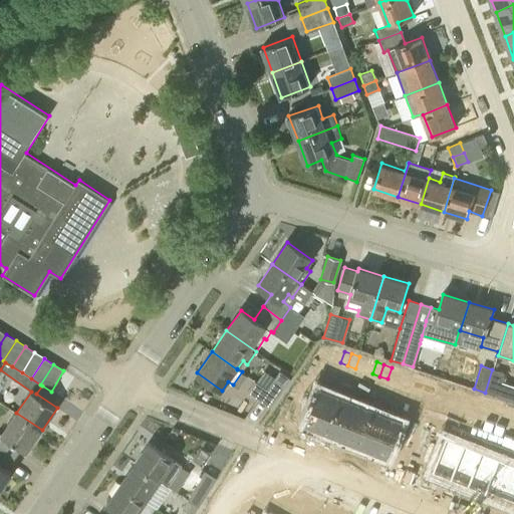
[(504,372),(492,369),(485,393),(497,397),(504,372)]
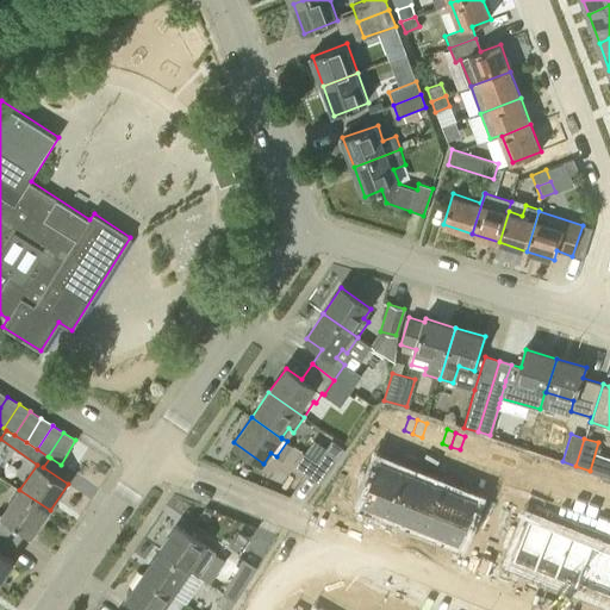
[(474,440),(470,453),(479,456),(484,442),(474,440)]
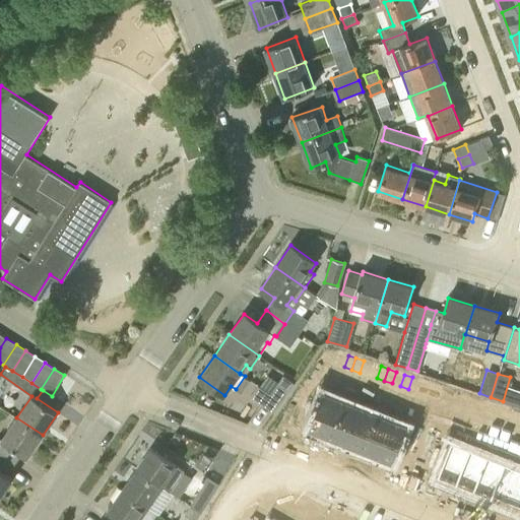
[(282,376),(273,390),(270,393),(281,401),(294,384),(282,376)]
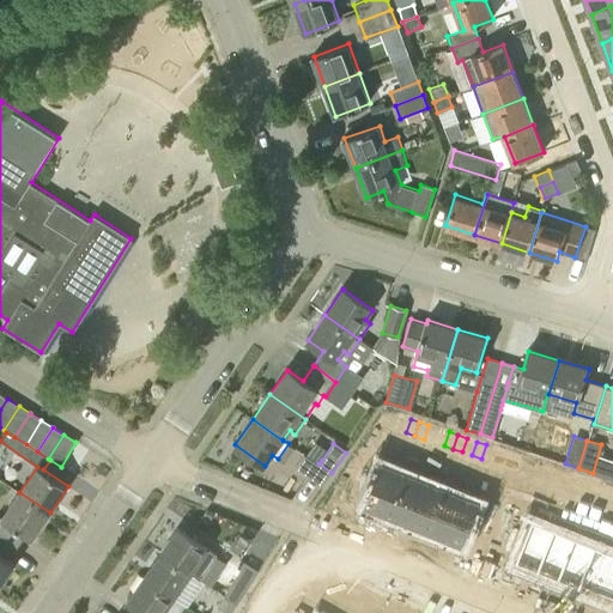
[(319,463),(304,454),(295,467),(322,487),(332,473),(319,463)]
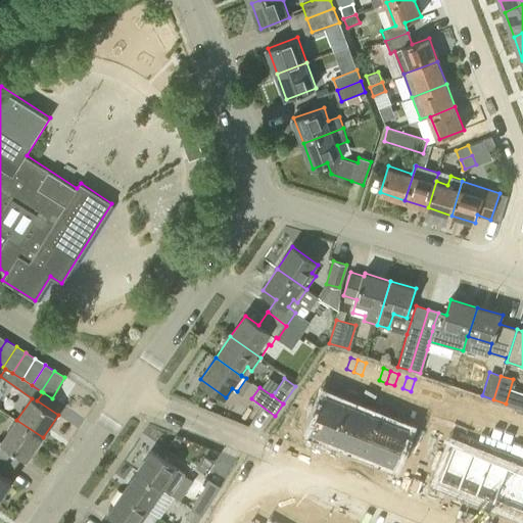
[(325,395),(312,429),(328,436),(341,402),(325,395)]
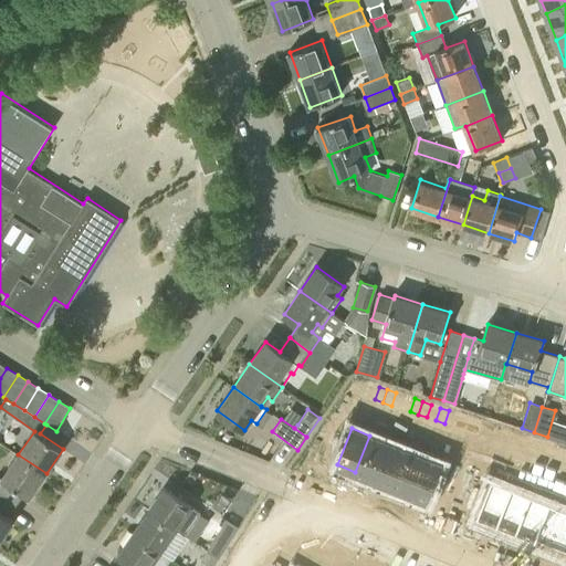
[(369,436),(355,472),(373,479),(387,442),(369,436)]
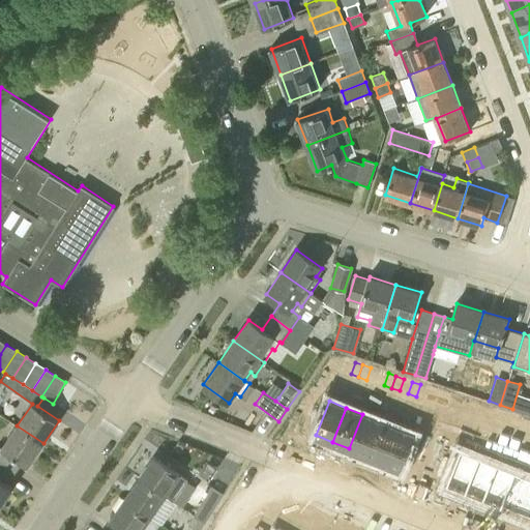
[(490,408),(486,420),(494,422),(498,411),(490,408)]
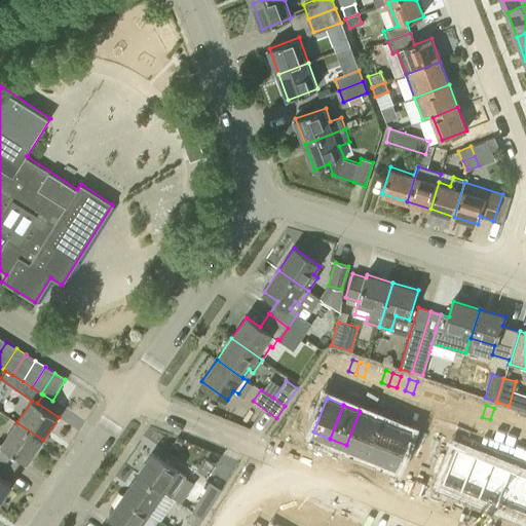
[(494,408),(490,419),(497,422),(501,410),(494,408)]
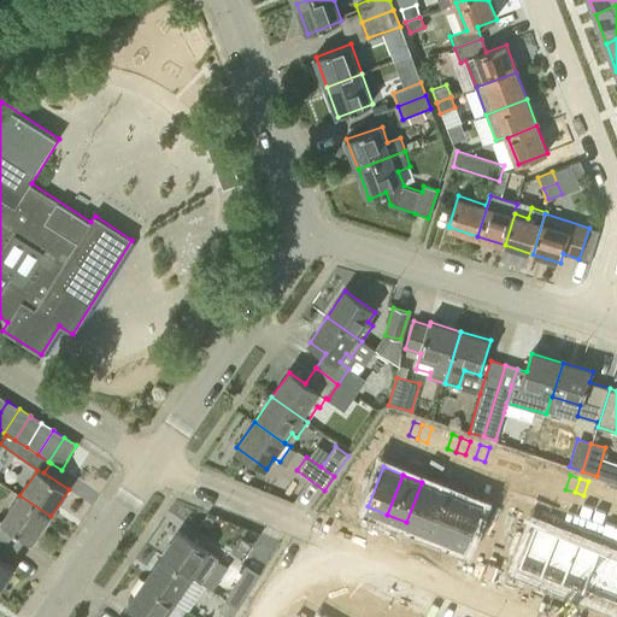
[(422,482),(406,522),(424,529),(441,489),(422,482)]
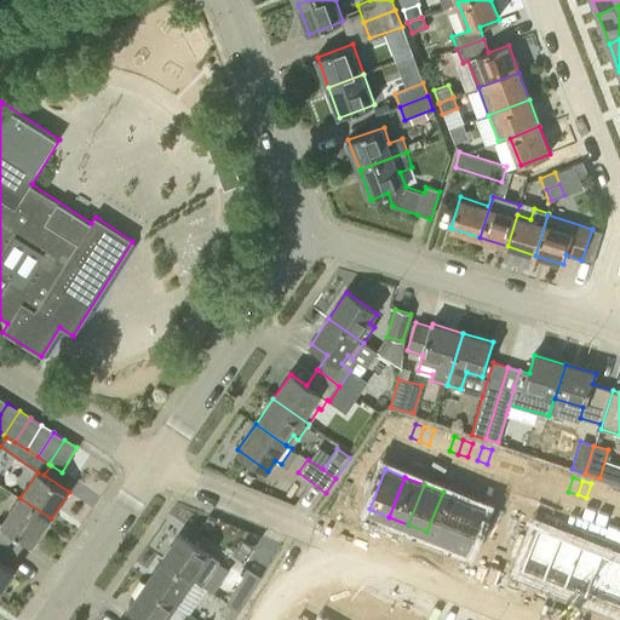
[(443,492),(426,532),(446,540),(461,500),(443,492)]
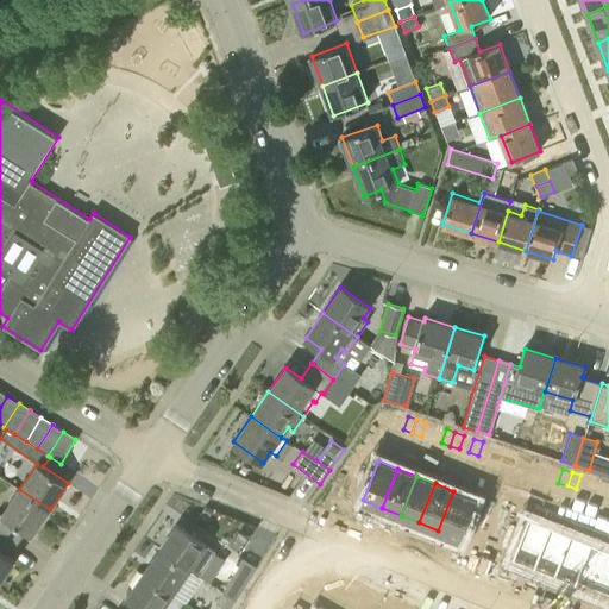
[(0,513),(0,532),(16,544),(25,531),(32,535),(50,509),(19,489),(1,515),(0,513)]
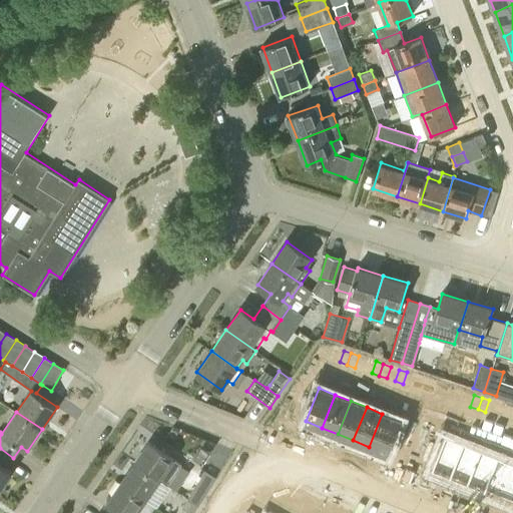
[(382,414),(369,447),(386,453),(399,420),(382,414)]
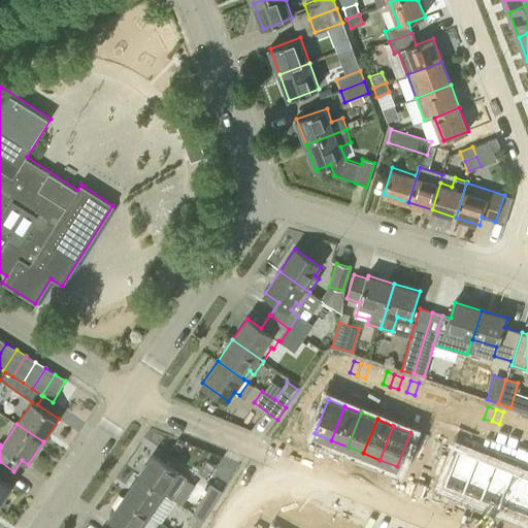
[(458,450),(443,486),(463,493),(476,457),(458,450)]
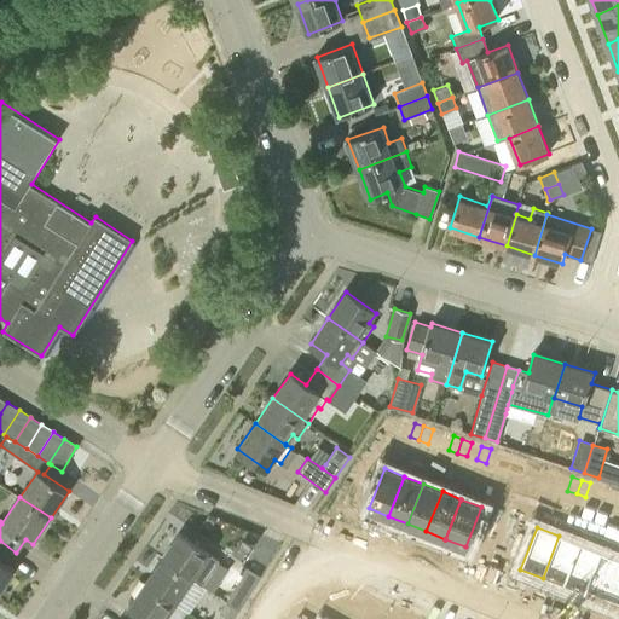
[(179,534),(162,559),(192,579),(209,555),(179,534)]
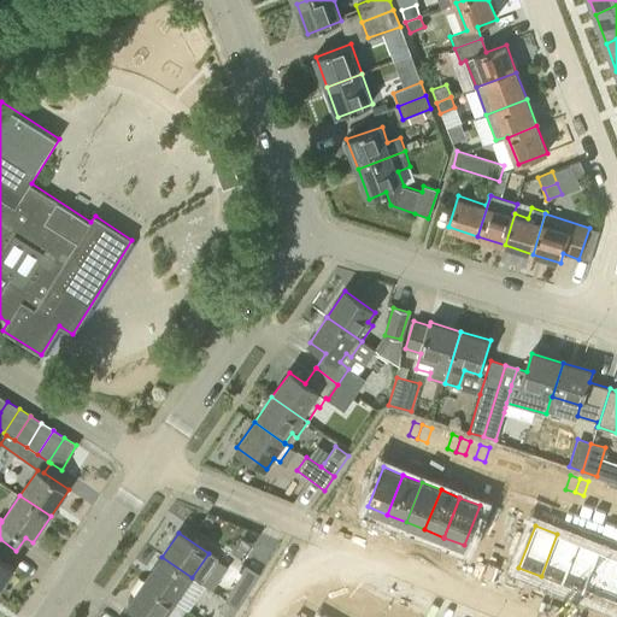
[(557,534),(541,576),(562,585),(579,542),(557,534)]
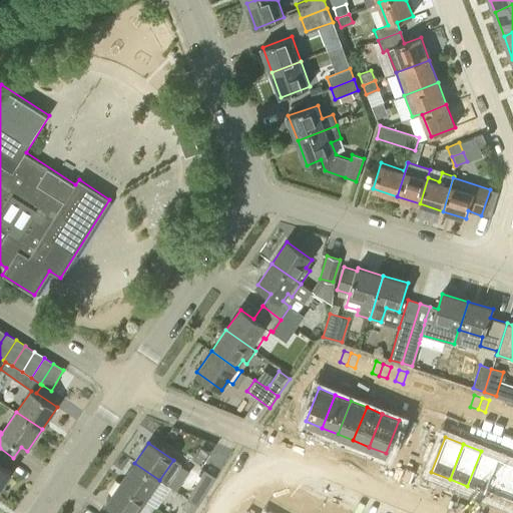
[(0,489),(12,472),(7,468),(13,458),(0,448),(0,489)]
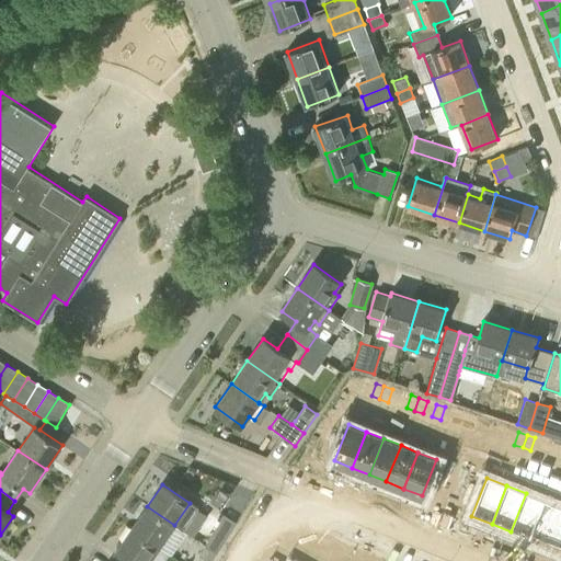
[(526,493),(511,531),(529,539),(545,501),(526,493)]
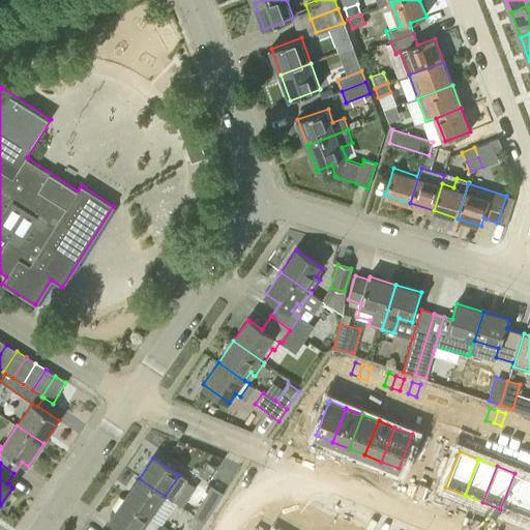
[(529,479),(514,473),(500,509),(518,517),(529,484),(529,479)]
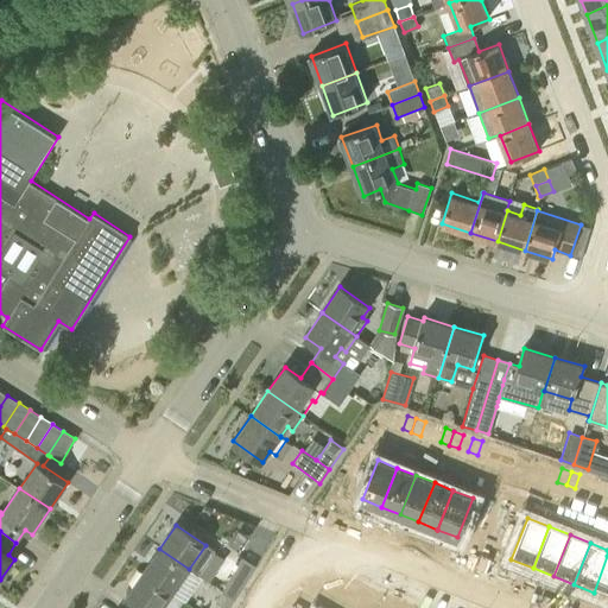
[(159,549),(143,574),(172,594),(189,569),(159,549)]
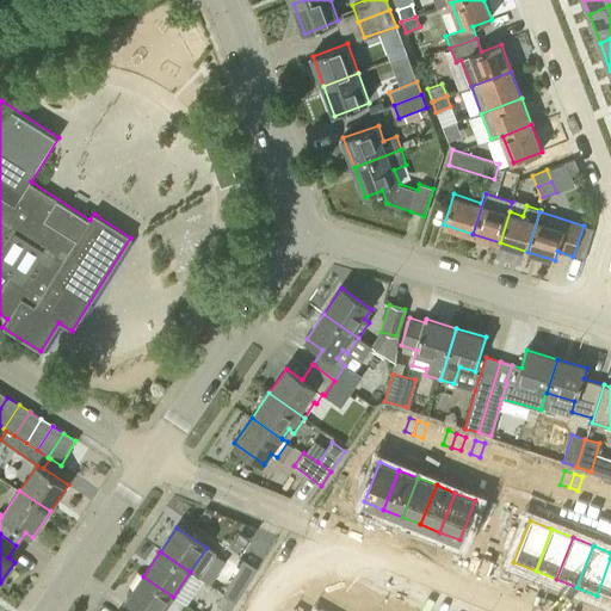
[(610,559),(597,596),(610,600),(610,559)]
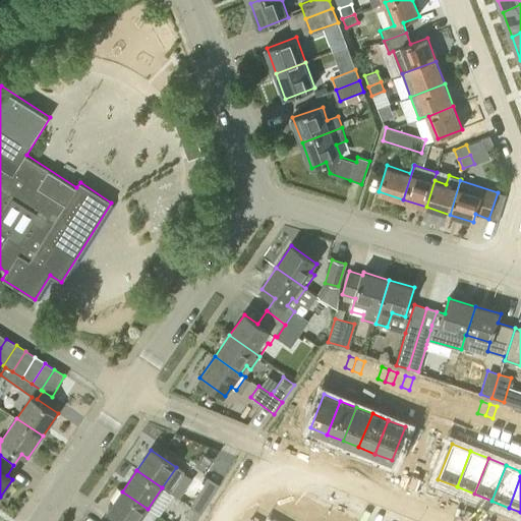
[(190,506),(201,513),(219,485),(208,478),(190,506)]
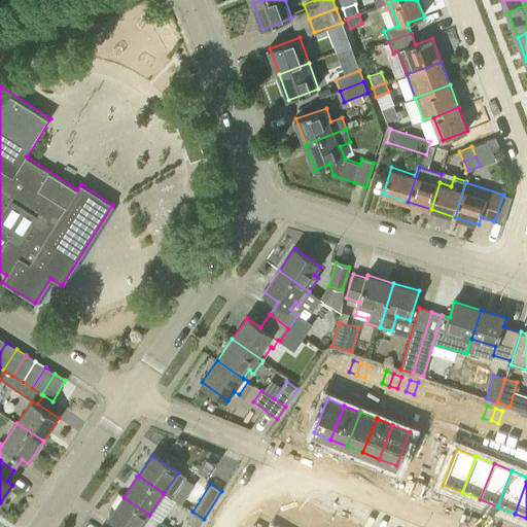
[(229,495),(224,502),(235,508),(240,502),(229,495)]
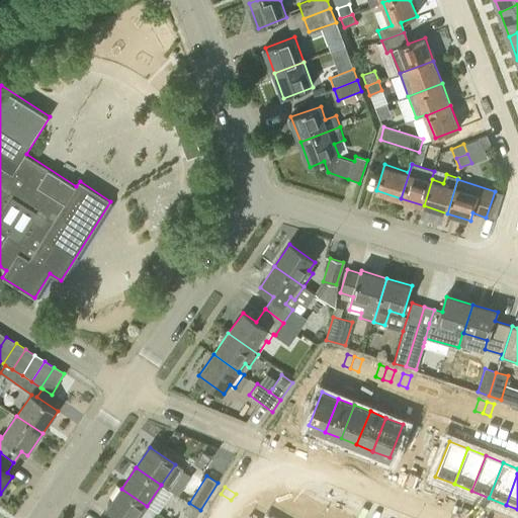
[(138,517),(147,506),(121,489),(107,508),(120,517),(119,517),(138,517)]
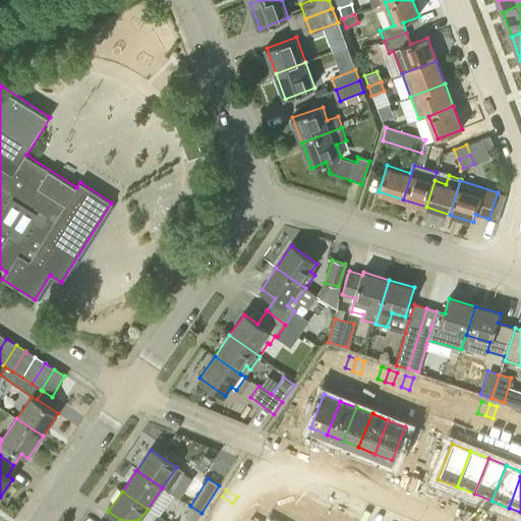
[(222,497),(218,504),(228,510),(232,503),(222,497)]
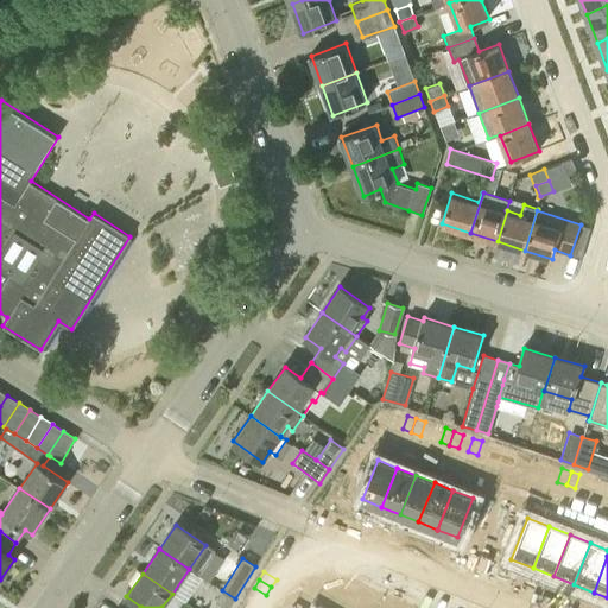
[(254,588),(248,596),(261,603),(266,595),(254,588)]
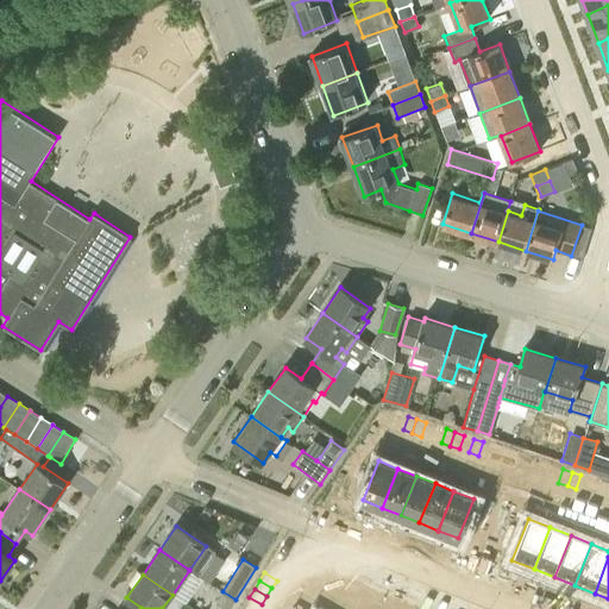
[(228,608),(236,600),(223,591),(215,602),(225,608),(228,608)]
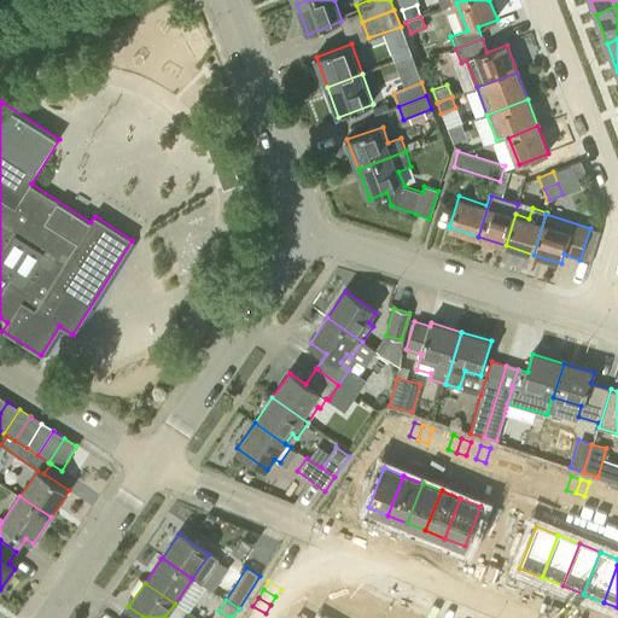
[(252,606),(248,614),(254,617),(262,617),(266,613),(252,606)]
